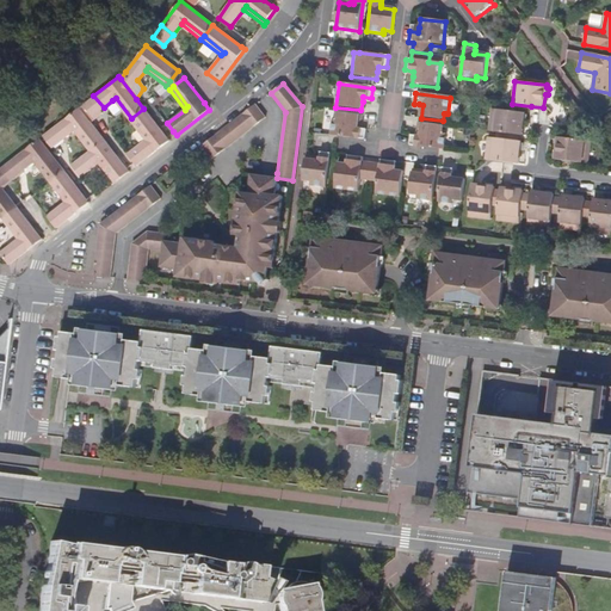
[(93,96),(82,105),(92,117),(104,107),(93,96)]
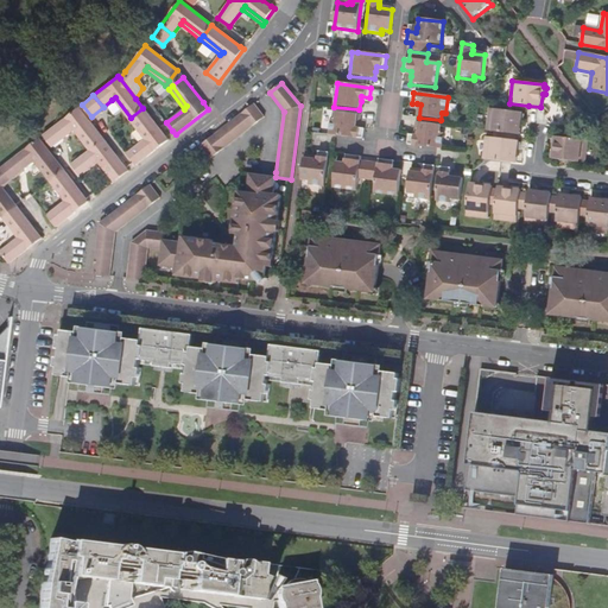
[(127,121),(131,118),(115,97),(112,100),(127,121)]
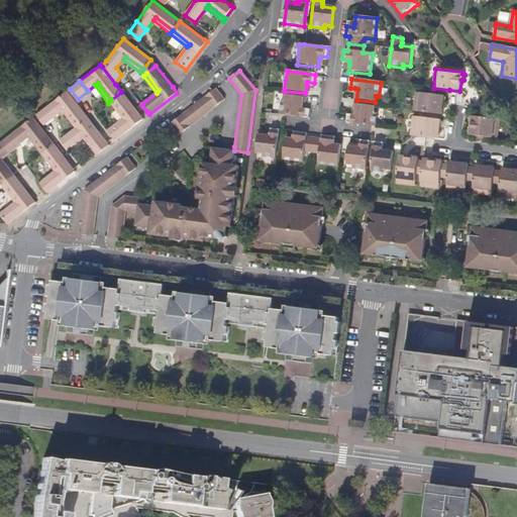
[(216,88),(170,124),(179,135),(225,99),(216,88)]
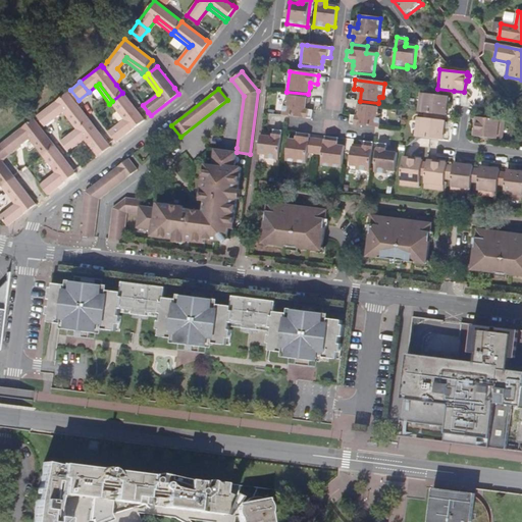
[(79,127),(89,119),(67,92),(46,108),(54,118),(63,112),(65,110),(79,127)]
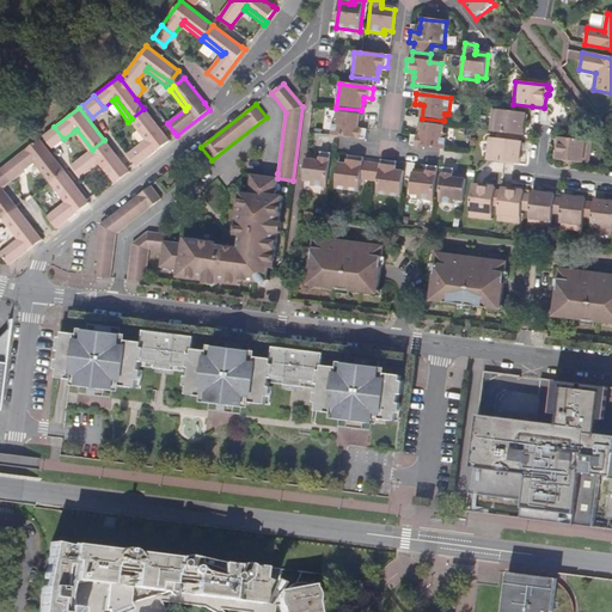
[(127,154),(133,163),(136,167),(169,141),(166,136),(144,109),(132,118),(147,139),(144,141),(127,154)]
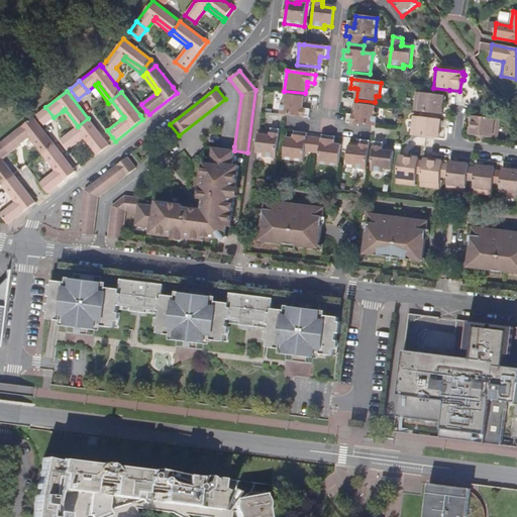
[(414,110),(425,112),(439,114),(441,114),(442,103),(445,103),(446,97),(443,97),(444,95),(416,92),(414,110)]
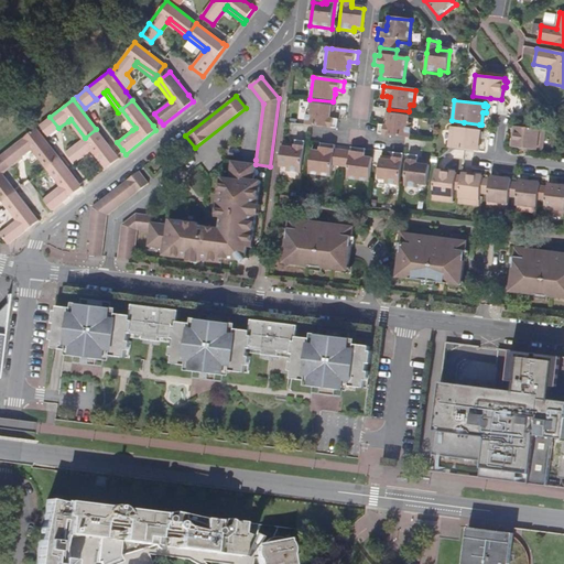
[(305,126),(311,127),(336,130),(337,121),(333,120),(329,119),(331,107),(311,105),(310,112),(307,111),(305,126)]
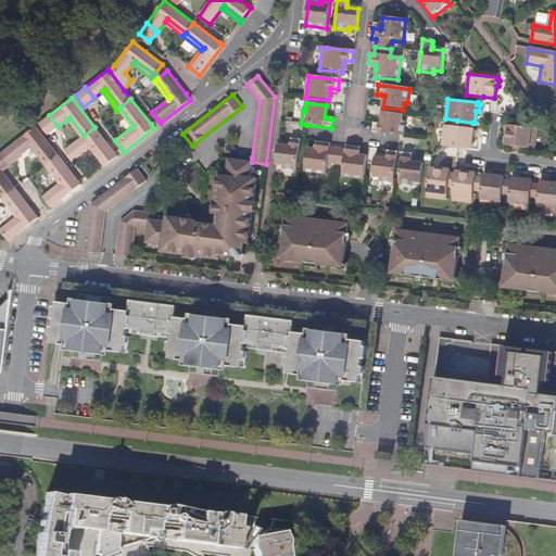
[(116,111),(130,128),(134,126),(119,108),(116,111)]
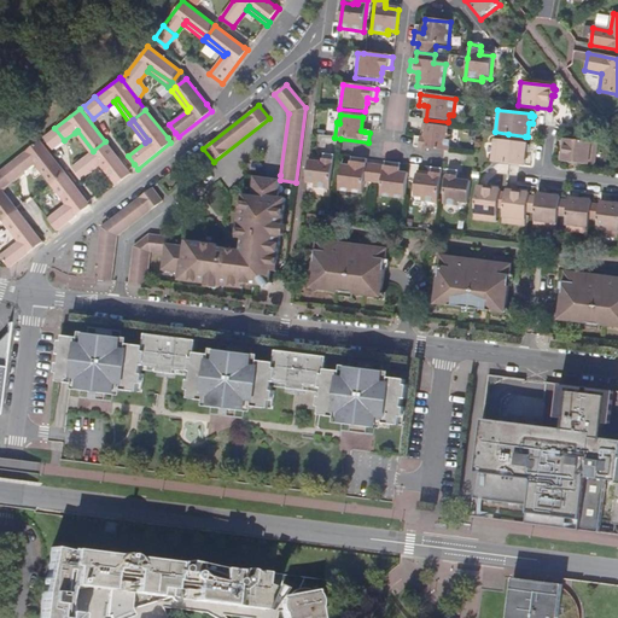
[(413,149),(443,152),(448,153),(450,136),(445,136),(447,128),(425,126),(424,139),(420,139),(414,138),(413,149)]
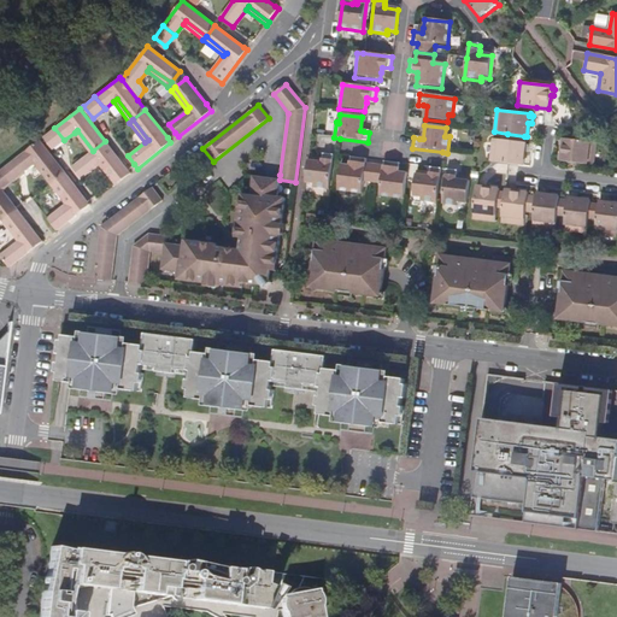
[(54,128),(43,137),(52,150),(64,140),(54,128)]
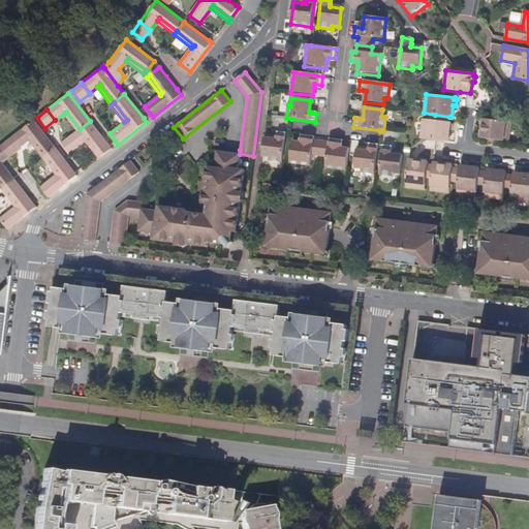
[(64,114),(76,131),(80,129),(66,112),(64,114)]
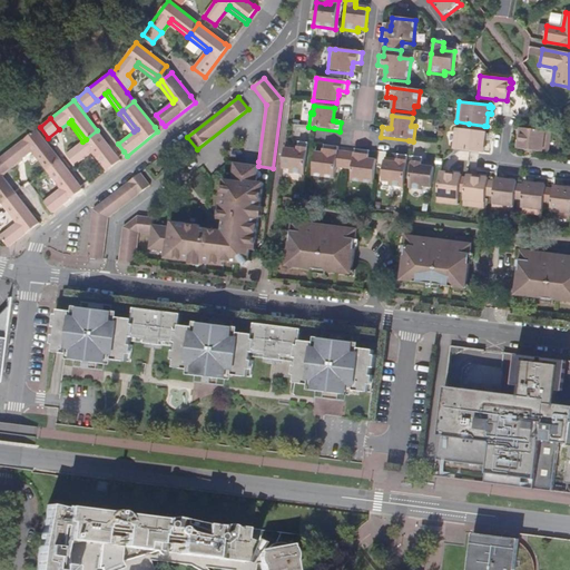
[(455,127),(453,148),(470,150),(483,153),(484,140),(487,140),(488,134),(485,133),(485,131),(483,131),(468,129),(455,127)]
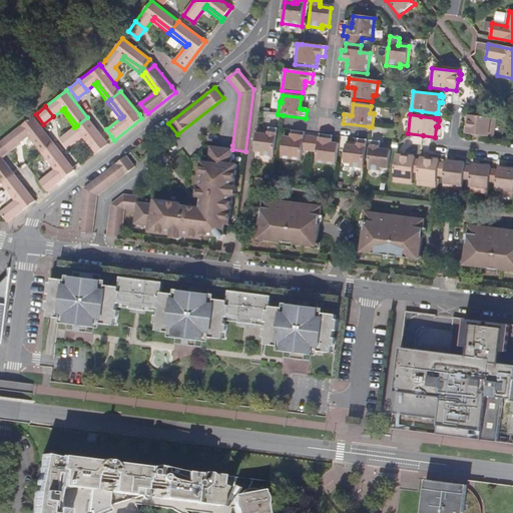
[(496,119),(468,115),(467,126),(465,126),(465,132),(466,132),(466,134),(493,137),(496,119)]
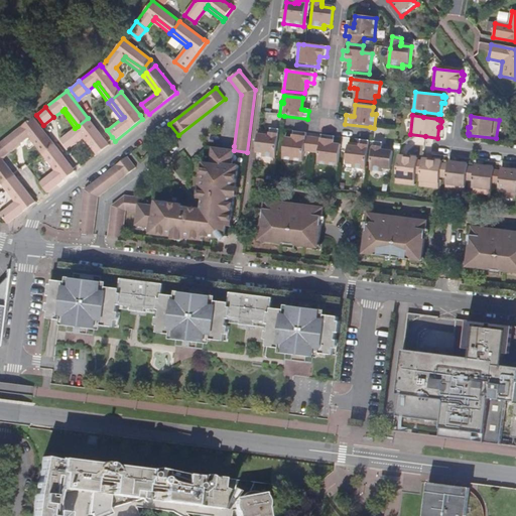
[(53,144),(32,118),(12,134),(19,144),(27,138),(30,135),(43,153),(53,144)]
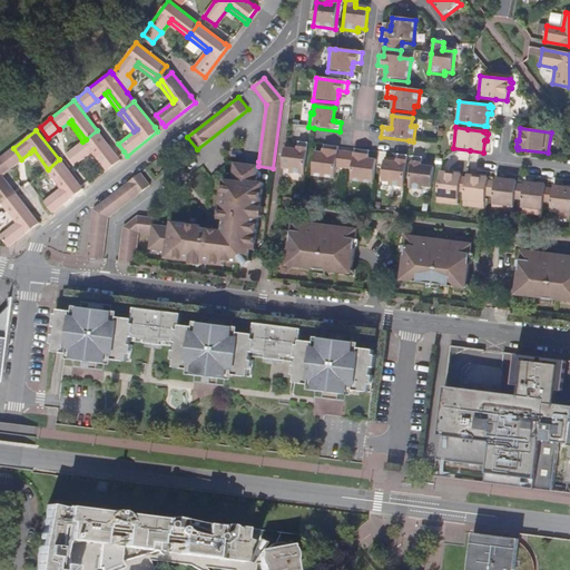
[(109,169),(120,160),(117,156),(97,130),(86,139),(82,141),(66,155),(75,166),(91,153),(95,150),(109,169)]
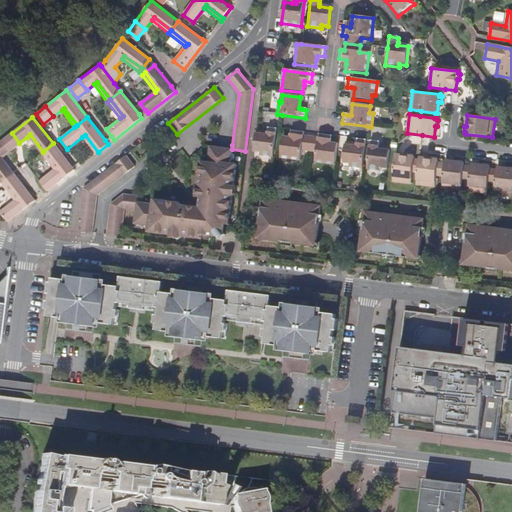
[(255,134),(253,152),(258,153),(258,156),(272,157),(275,129),(267,128),(266,133),(266,135),(255,134)]
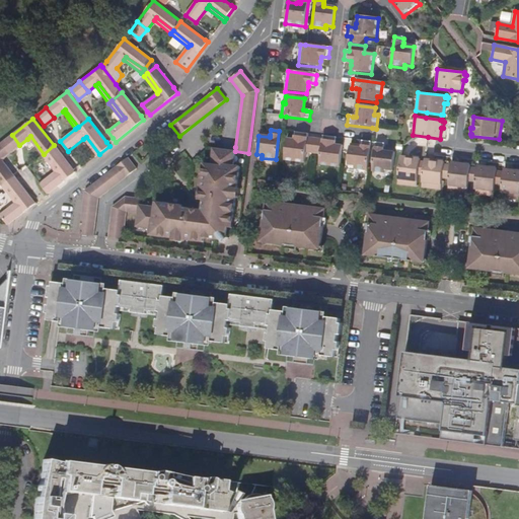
[(307,135),(298,134),(297,141),(293,140),(286,139),(283,160),(303,163),(305,153),(312,154),(314,139),(306,138),(307,135)]
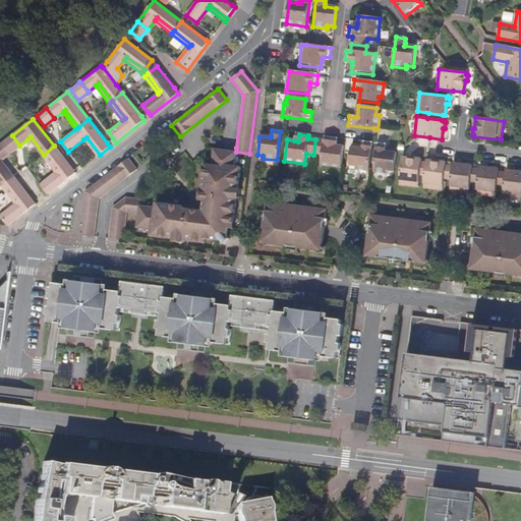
[(12,135),(2,142),(10,153),(19,146),(12,135)]
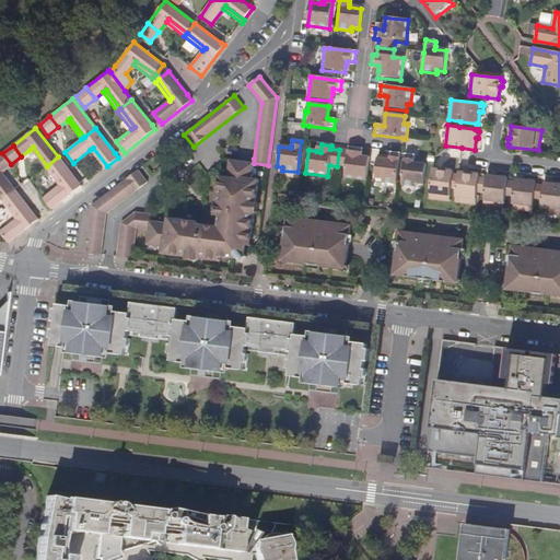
[(44,168),(47,166),(33,147),(30,150),(44,168)]
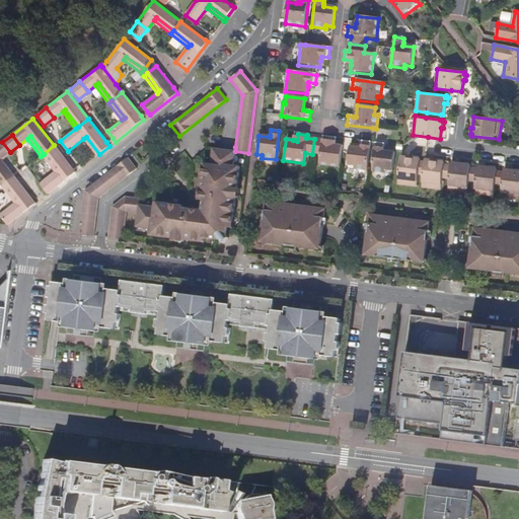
[(96,156),(99,154),(86,137),(83,139),(96,156)]
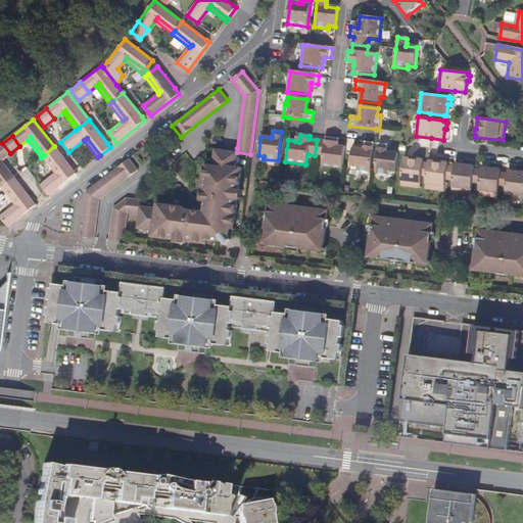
[(334,139),(325,138),(325,141),(317,140),(315,155),(323,156),(322,167),(342,169),(343,155),(345,147),(337,146),(333,146),(334,139)]
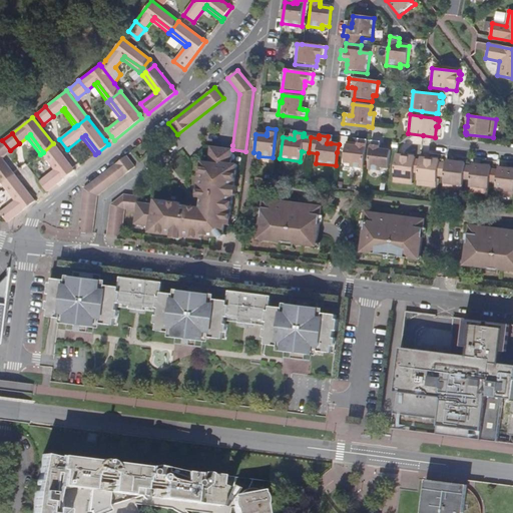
[(10,150),(2,140),(0,141),(0,156),(0,157),(10,150)]
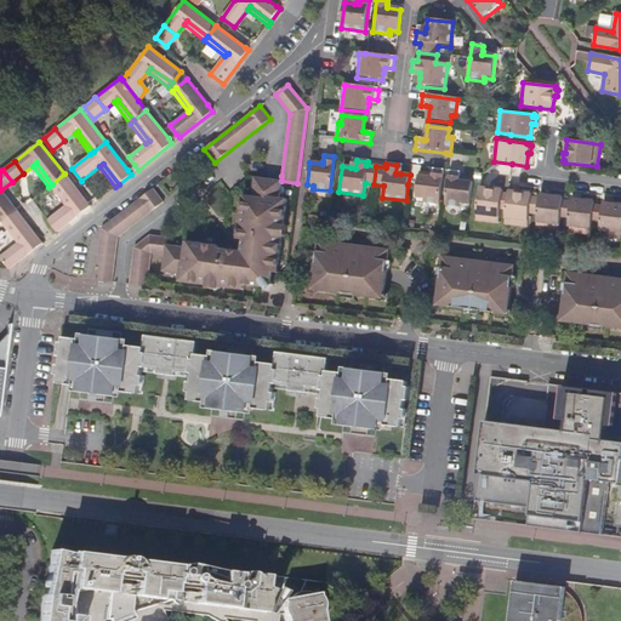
[(439,205),(443,171),(433,170),(432,175),(432,178),(419,177),(415,199),(423,200),(422,204),(439,205)]
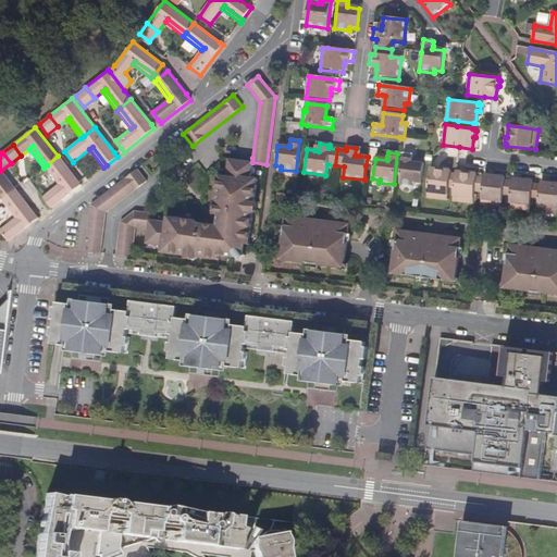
[(422,180),(424,164),(412,163),(413,160),(413,155),(404,153),(399,185),(415,187),(415,184),(422,185),(422,182),(422,180)]
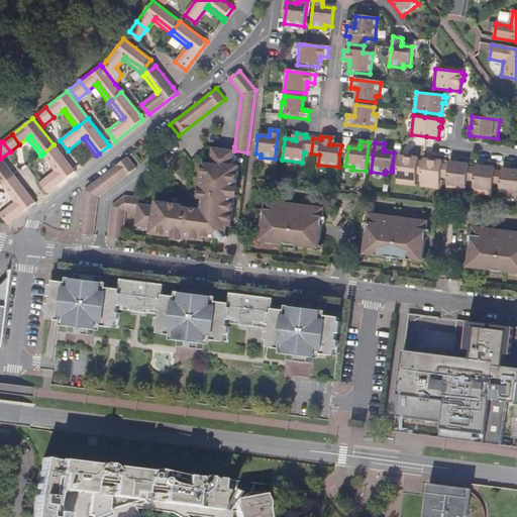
[(39,184),(46,194),(75,172),(73,169),(54,144),(43,153),(57,170),(55,172),(39,184)]
